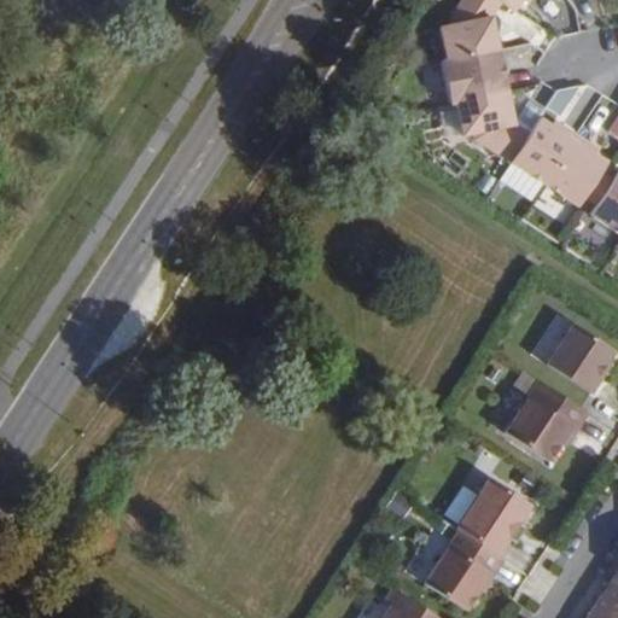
[(501,4),(495,0),(464,0),(452,22),(452,27),(441,29),(447,60),(499,51),(491,18),(501,4)]
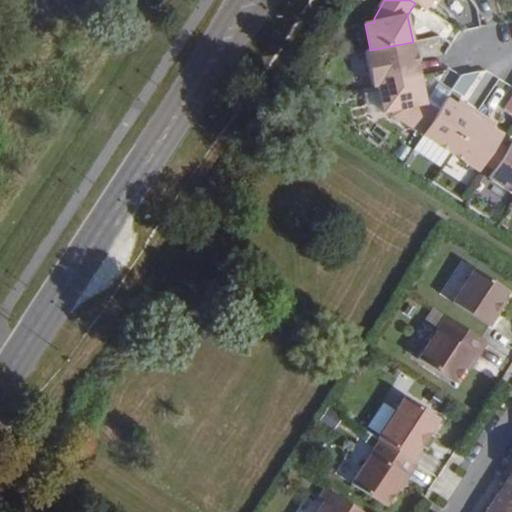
[(410,0),(415,3),(426,9),(432,0),(410,0)]
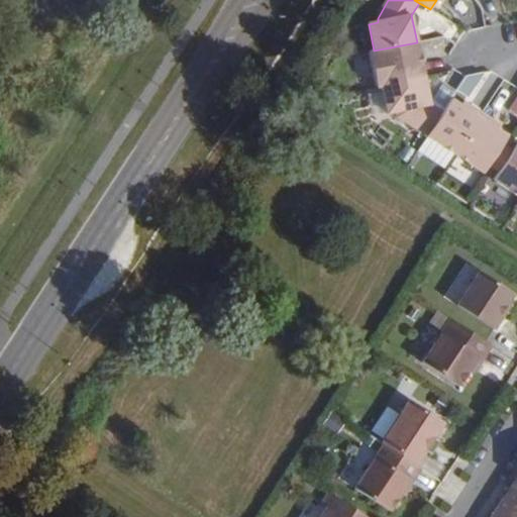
[(374,50),(369,52),(377,88),(382,86),(424,78),(417,42),(374,50)]
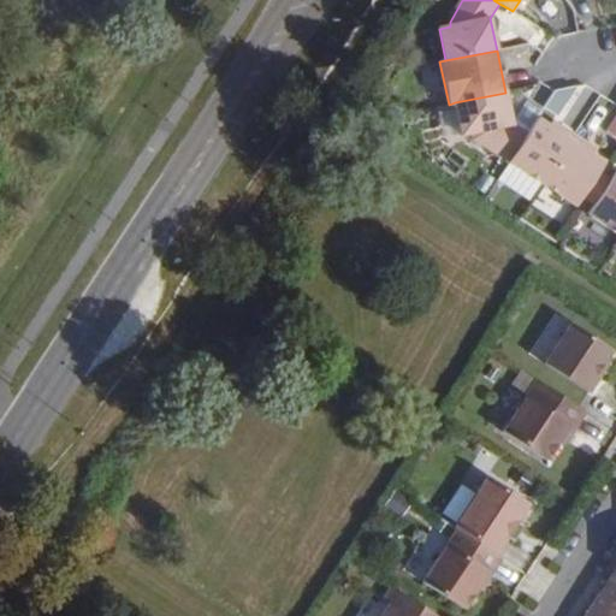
[(474,142),(507,164),(526,134),(511,125),(505,93),(455,102),(461,135),(472,132),(474,142)]
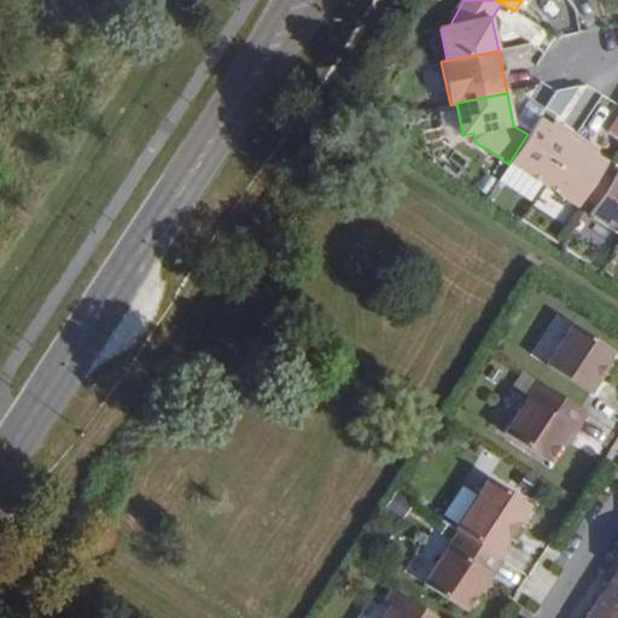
[(528,134),(508,164),(542,185),(575,134),(560,126),(555,133),(551,128),(537,120),(528,134)]
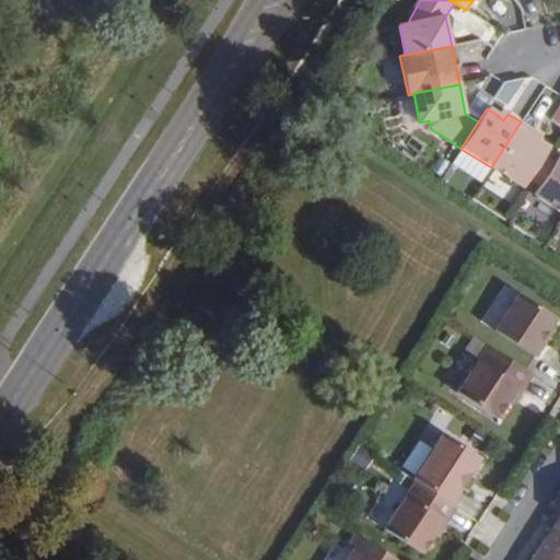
[(503,120),(508,114),(502,111),(499,116),(503,120)]
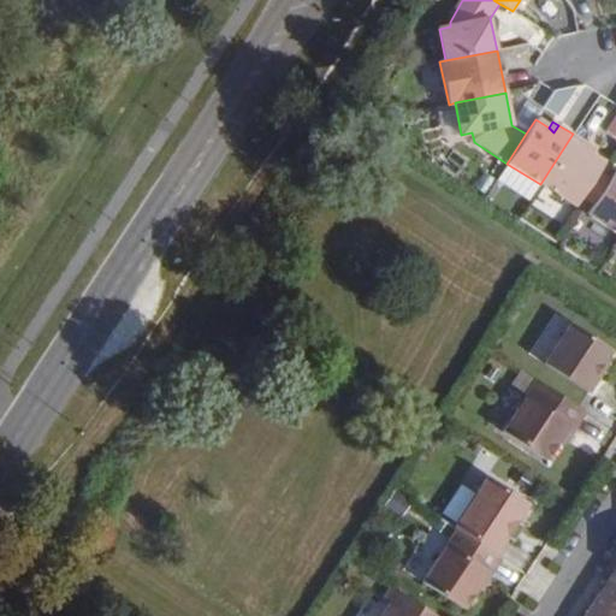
[(573,134),(540,184),(574,207),(581,197),(597,173),(603,164),(591,157),(585,152),(588,144),(573,134)]
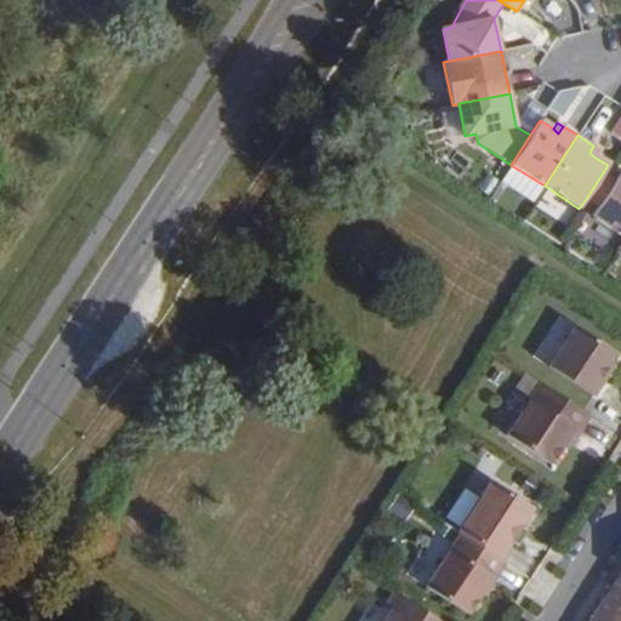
[(600,151),(593,146),(590,153),(596,158),(600,151)]
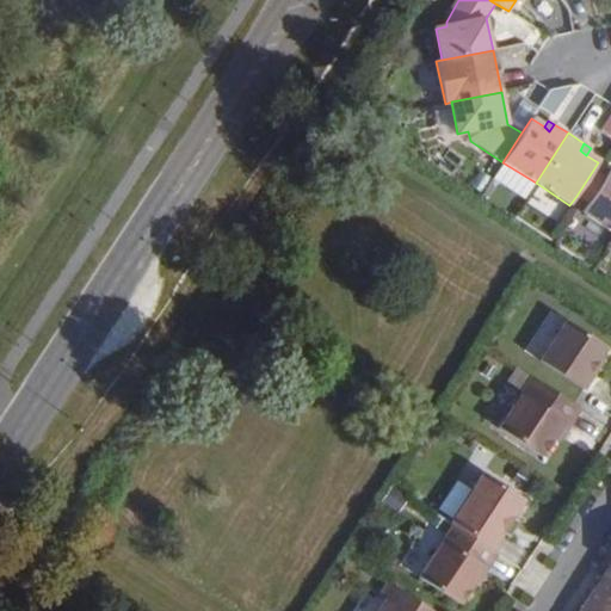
[(582,211),(610,230),(610,170),(610,171),(605,179),(588,203),(582,211)]
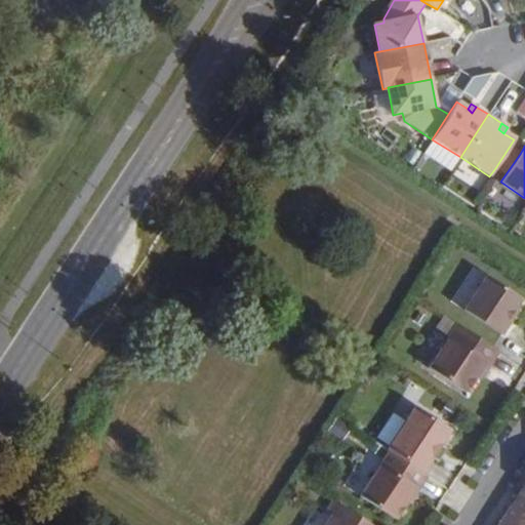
[(495,168),(500,171),(515,151),(509,148),(495,168)]
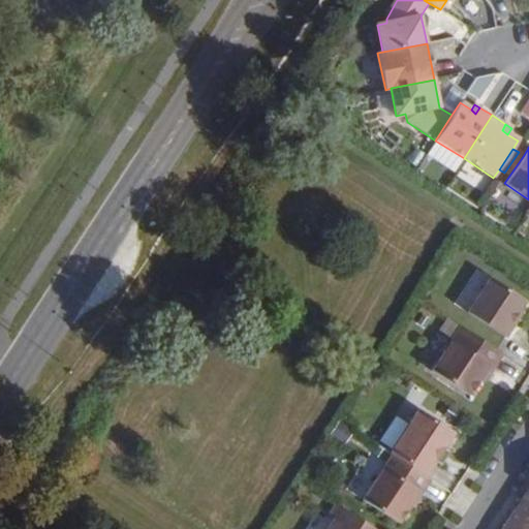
[(519,152),(504,173),(509,176),(524,155),(519,152)]
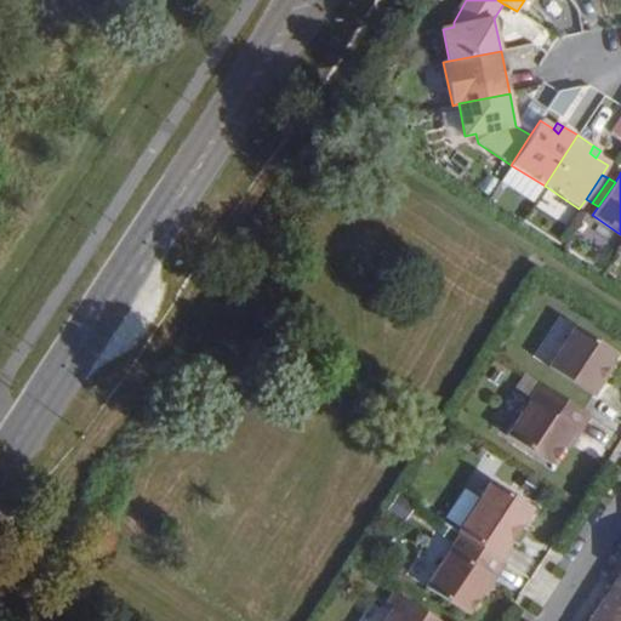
[(616,354),(576,328),(551,366),(594,396),(605,381),(600,379),(616,354)]
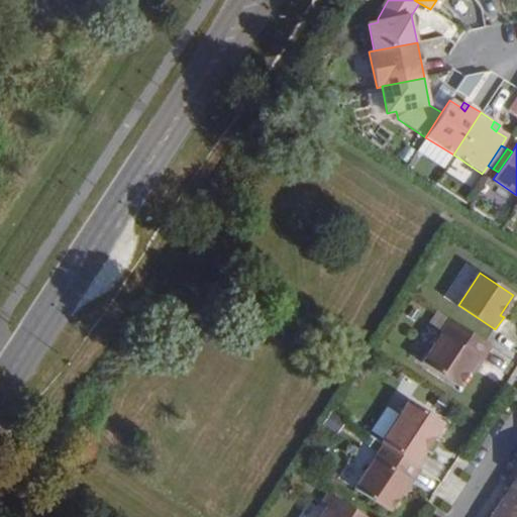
[(482,358),(491,344),(450,319),(423,362),(459,385),(478,356),(482,358)]
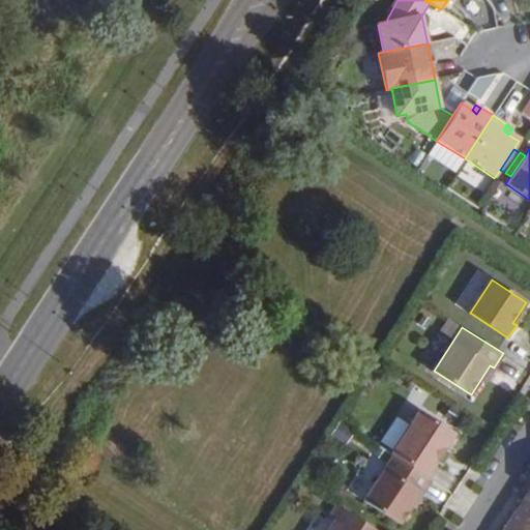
[(421,412),(392,454),(394,455),(427,477),(436,462),(445,449),(454,434),(421,412)]
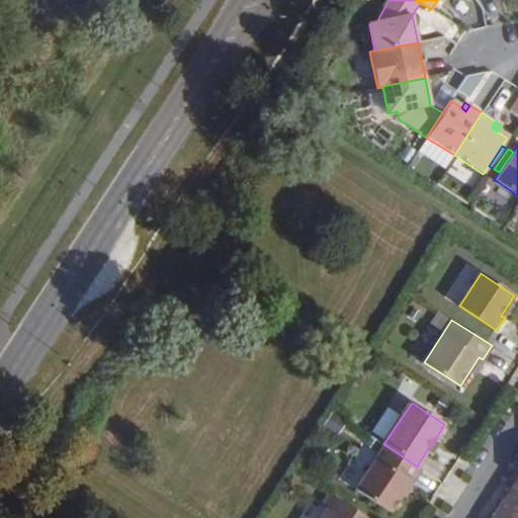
[(324,428),(338,436),(347,422),(333,414),(324,428)]
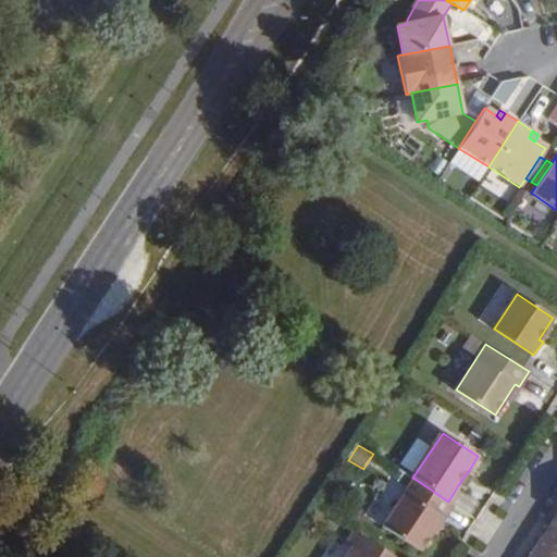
[(474,475),(468,472),(458,485),(466,490),(474,475)]
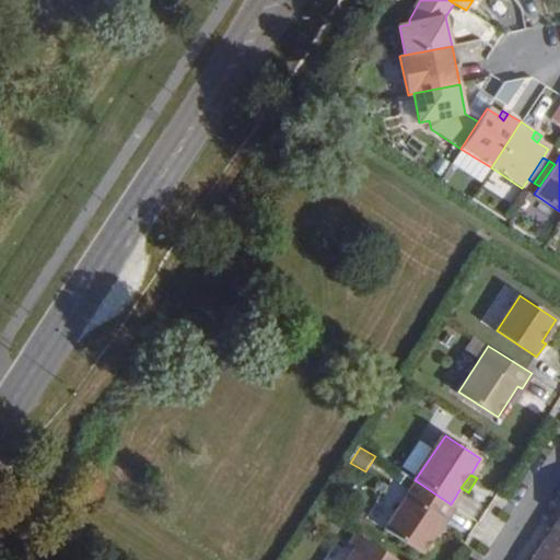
[(420,551),(434,531),(451,504),(417,481),(384,528),(420,551)]
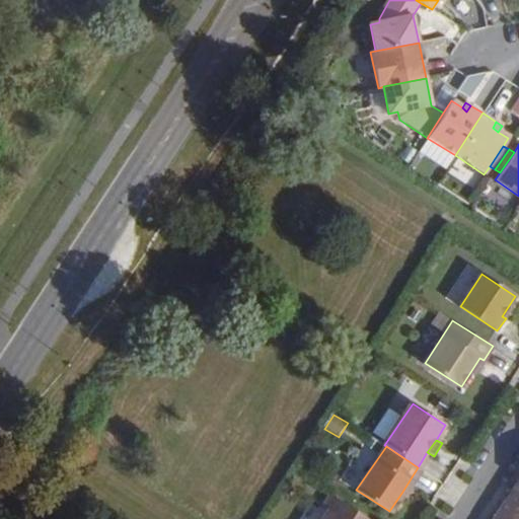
[(406,495),(423,470),(418,467),(402,492),(406,495)]
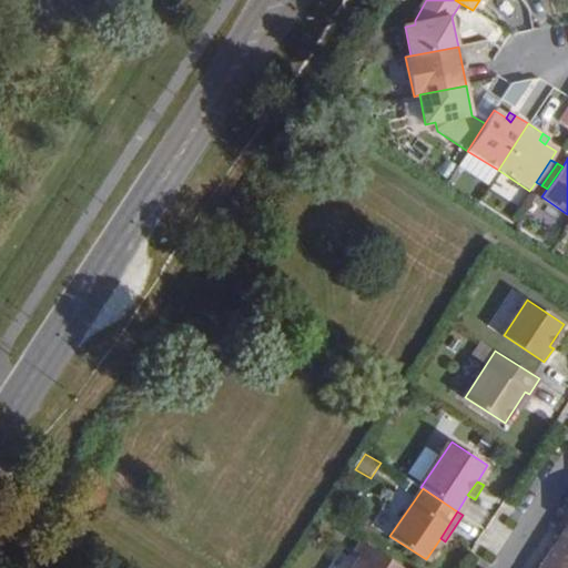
[(567,567),(567,539),(561,535),(539,567),(567,567)]
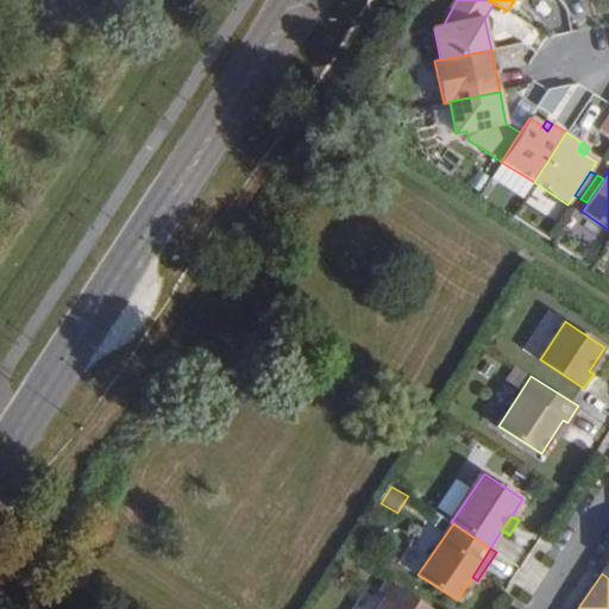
[(431,608),(388,581),(380,594),(385,598),(378,608),(431,608)]
